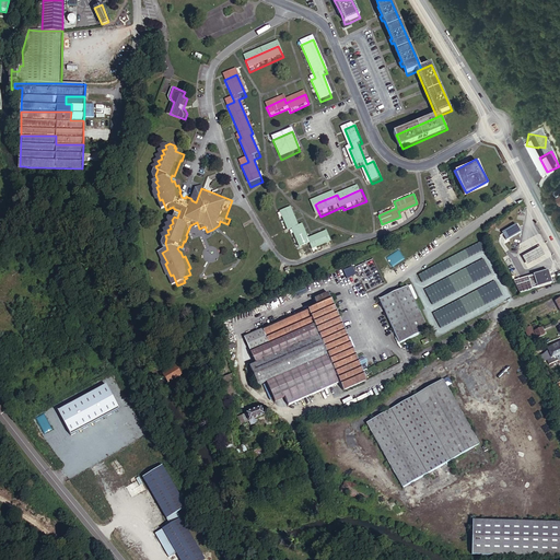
[(317,252),(335,244),(331,234),(313,243),(306,228),(303,229),(295,210),(284,214),(293,233),(296,232),(305,251),(315,246),(317,252)]
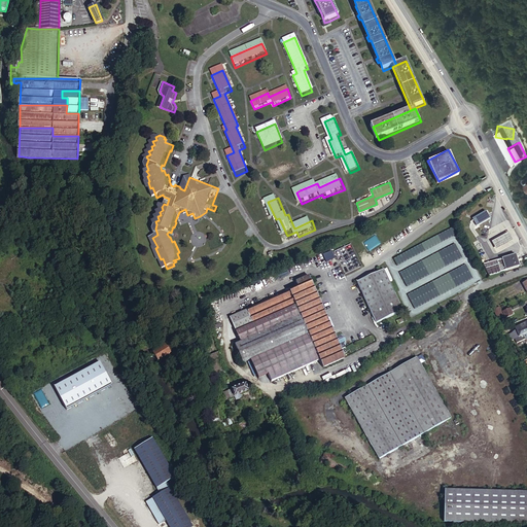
[(486,212),(471,221),(476,227),(490,218),(486,212)]
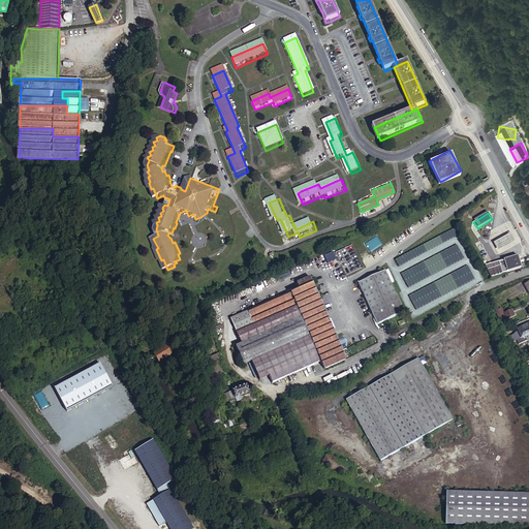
[(194,226),(199,236),(206,232),(200,223),(194,226)]
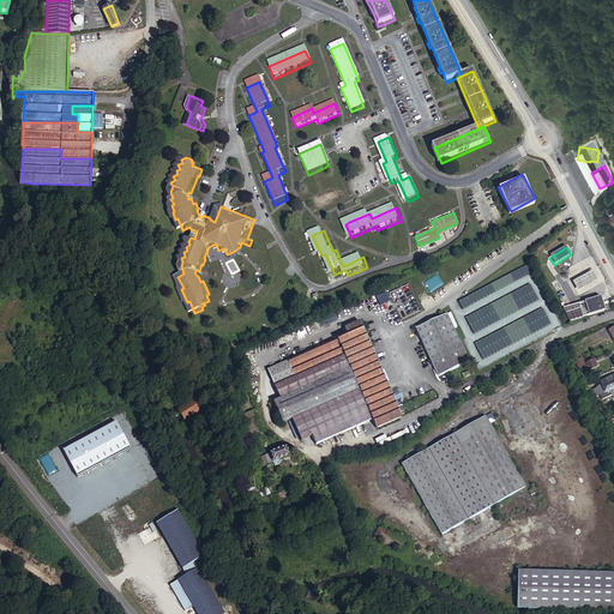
[(571,281),(576,290),(596,280),(590,271),(571,281)]
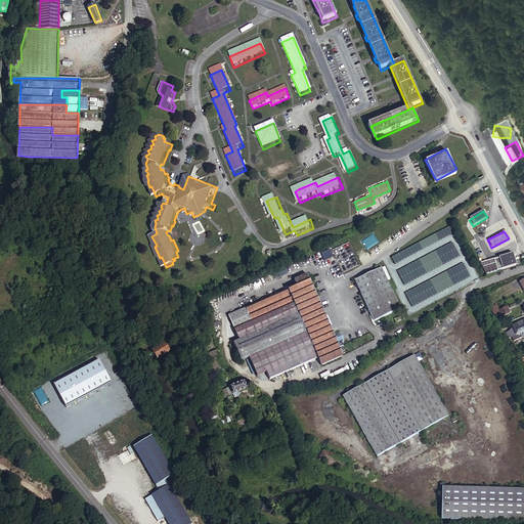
[(331,250),(321,254),(324,262),(334,258),(331,250)]
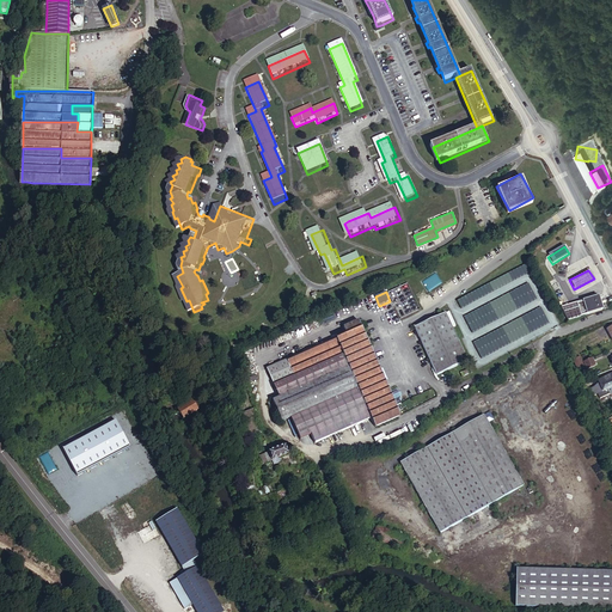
[(568,318),(604,307),(600,294),(564,305),(568,318)]
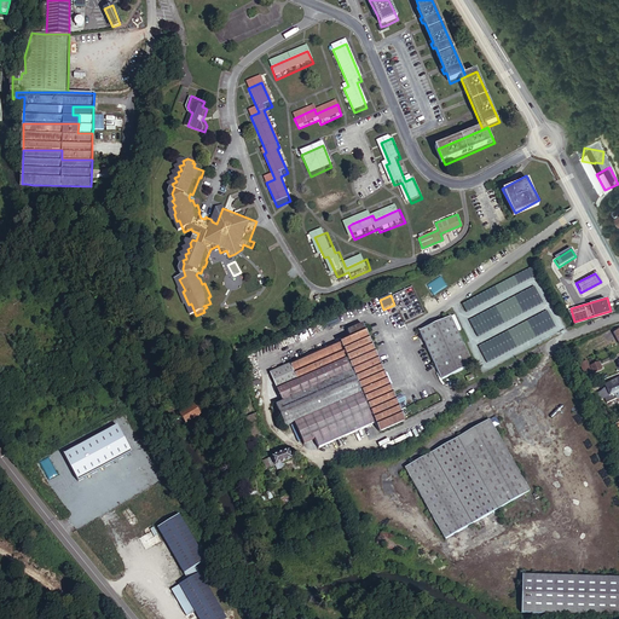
[(455,316),(451,318),(457,331),(461,330),(455,316)]
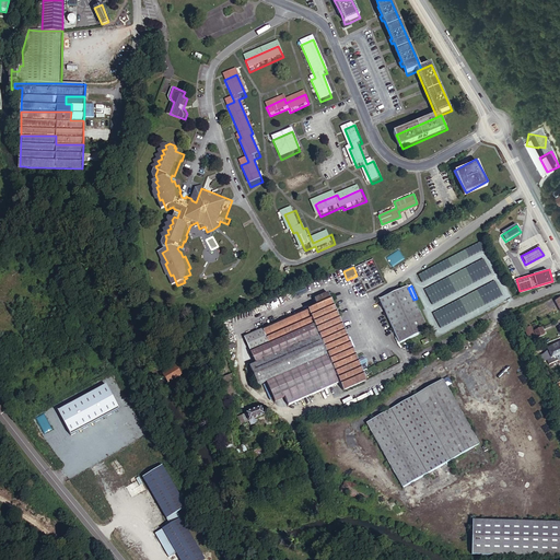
[(413,300),(408,288),(380,300),(399,343),(428,330),(413,300)]
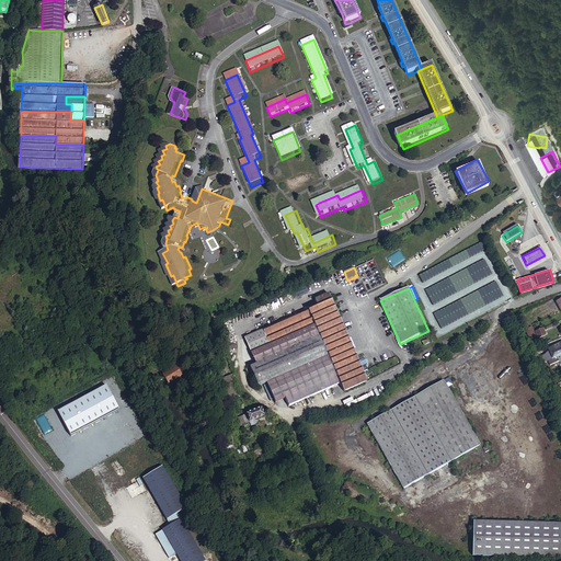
[(329,298),(327,294),(313,299),(316,305),(329,298)]
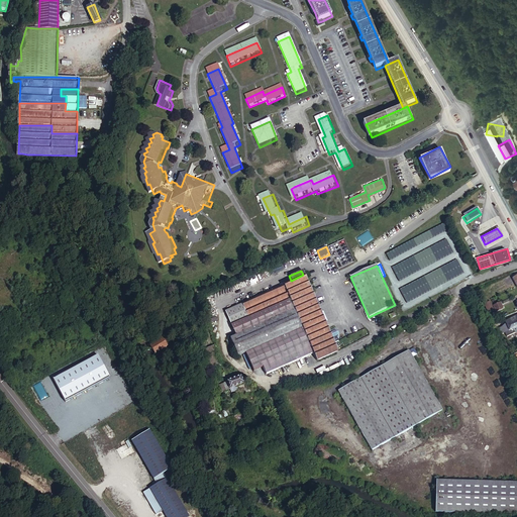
[(337,351),(336,348),(333,342),(337,340),(337,338),(335,336),(331,337),(328,331),(303,275),(291,281),(242,303),(248,318),(233,325),(237,334),(245,352),(254,371),(263,368),(266,374),(313,352),(316,360),(337,351)]
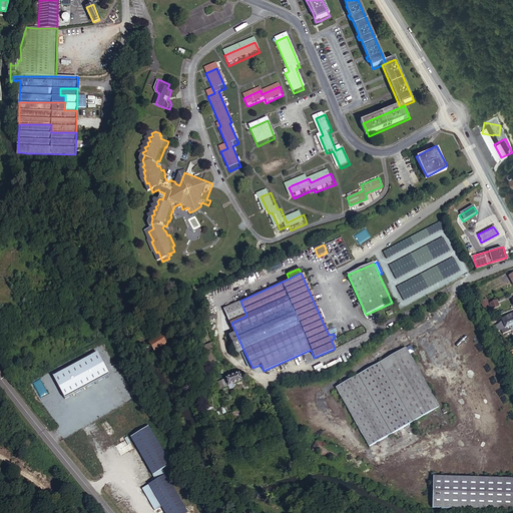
[(495,298),(487,301),(490,306),(497,303),(495,298)]
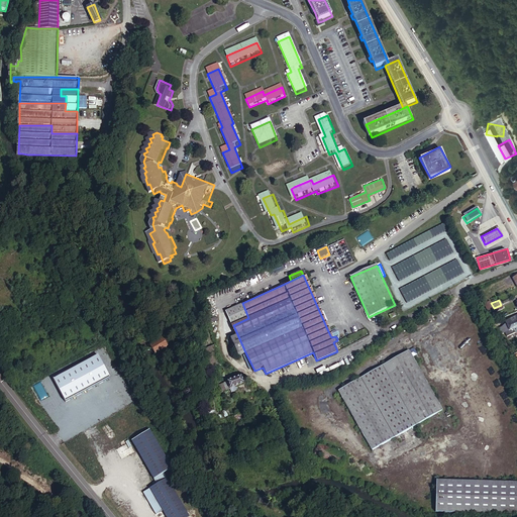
[(485,304),(489,313),(494,310),(489,302),(485,304)]
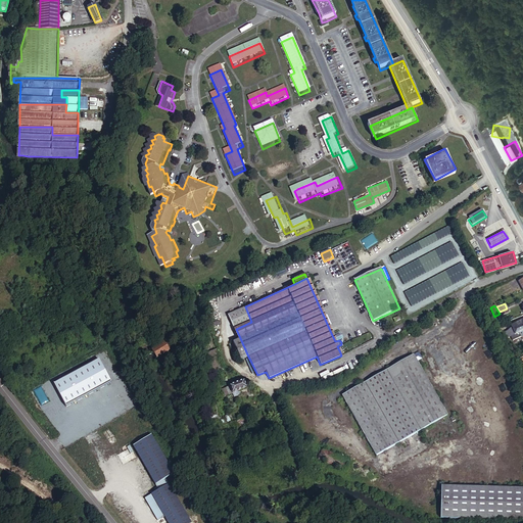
[(251,322),(245,306),(229,315),(235,329),(236,329),(251,322)]
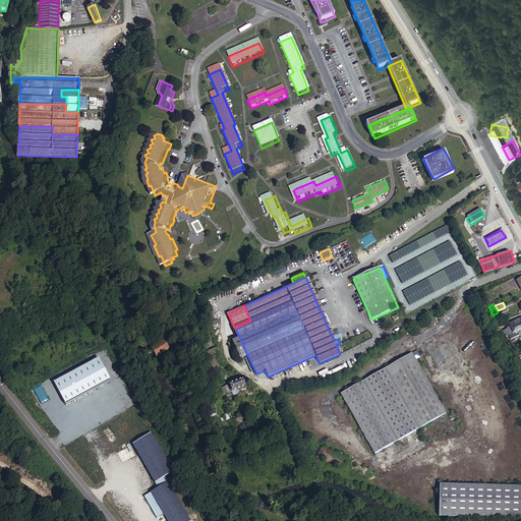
[(515,327),(514,323),(509,325),(509,327),(513,334),(517,332),(518,334),(519,336),(520,335),(520,328),(519,325),(515,327)]
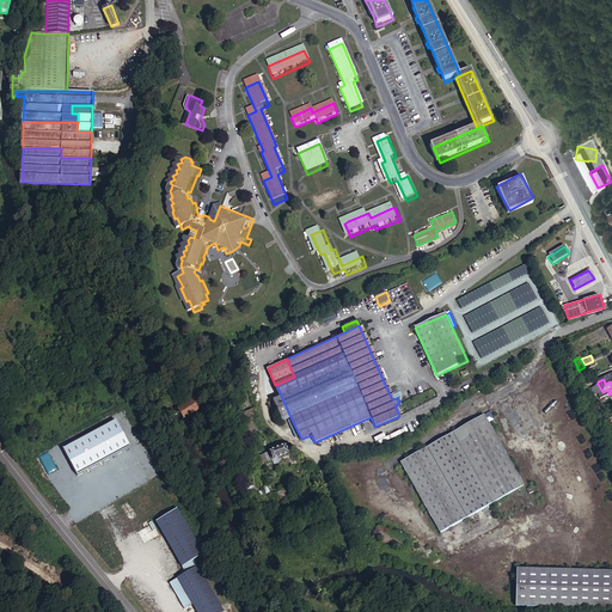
[(395,390),(389,392),(392,399),(397,398),(399,401),(401,401),(401,399),(399,397),(398,397),(397,392),(397,391),(397,390),(395,390)]
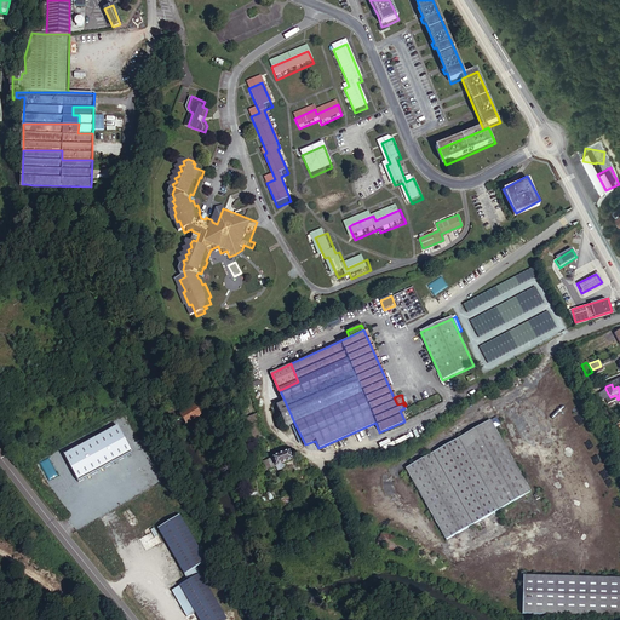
[(294,423),(285,401),(276,406),(286,428),(294,423)]
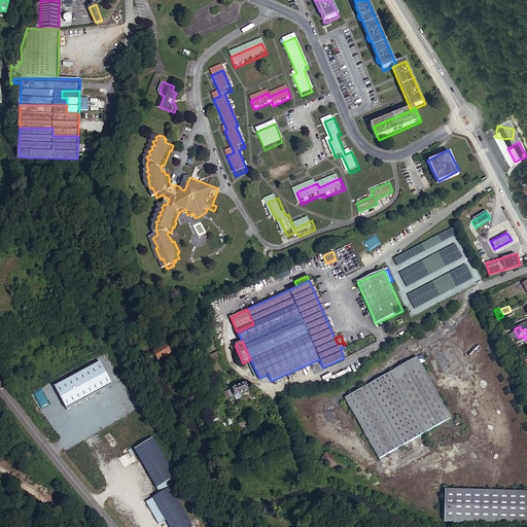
[(165,346),(153,353),(157,361),(164,357),(165,357),(174,351),(170,344),(165,347),(165,346)]
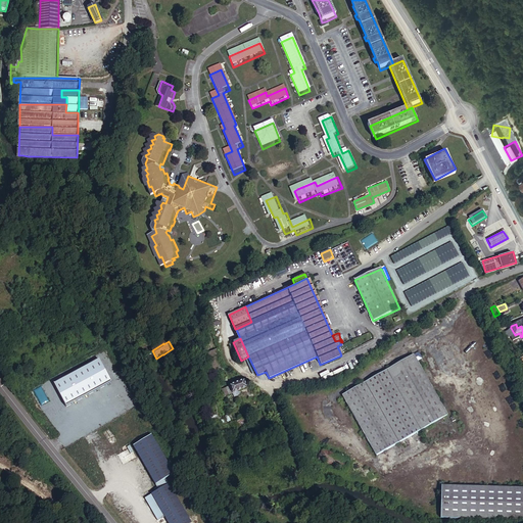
[(414,354),(418,361),(423,358),(419,351),(414,354)]
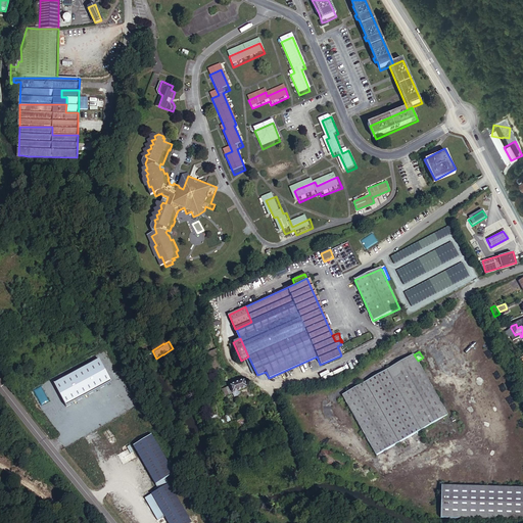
[(341,395),(376,456),(447,414),(418,361),(414,354),(341,395)]
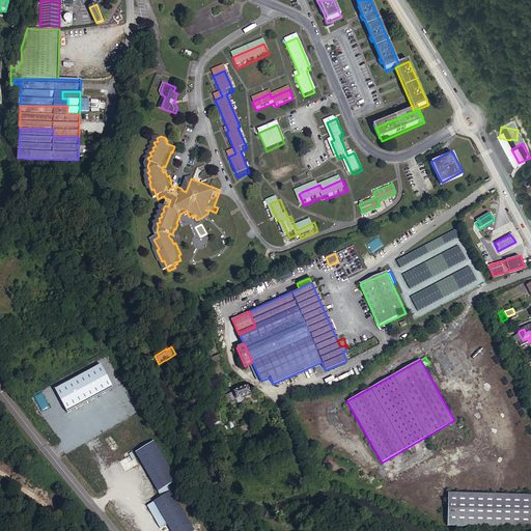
[(103,364),(58,390),(72,413),(116,387),(103,364)]
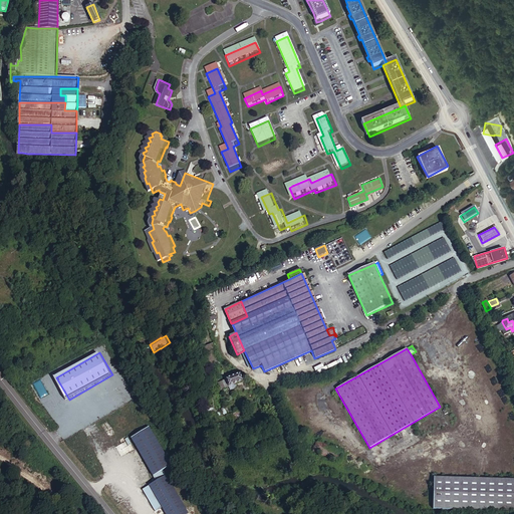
[(225,379),(228,387),(234,384),(242,381),(239,374),(225,379)]
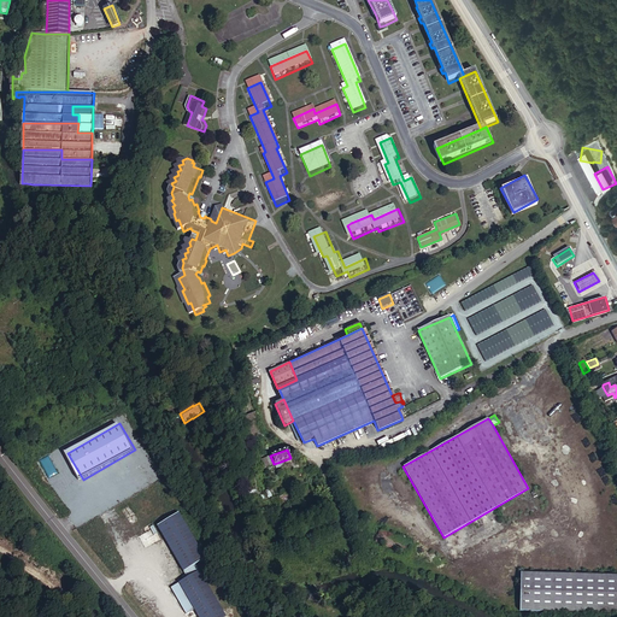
[(260,470),(274,464),(270,456),(257,462),(260,470)]
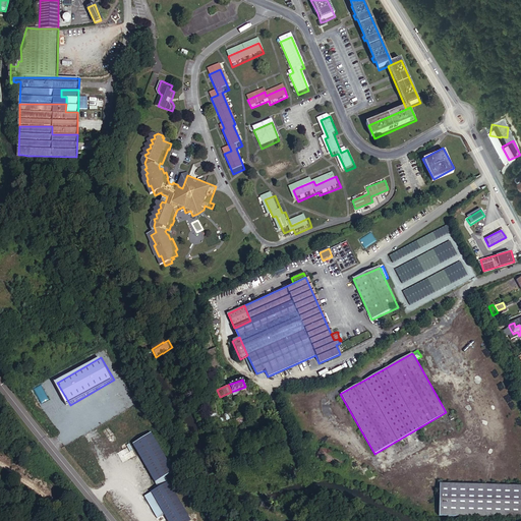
[(152,432),(134,443),(160,487),(146,496),(159,517),(166,513),(169,520),(189,520),(191,520),(166,476),(174,471),(152,432)]
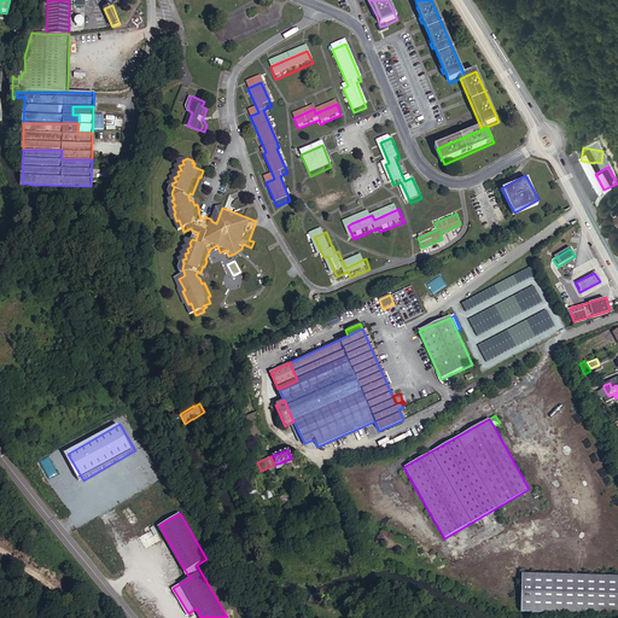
[(347,566),(354,565),(347,541),(340,542),(344,557),(347,566)]
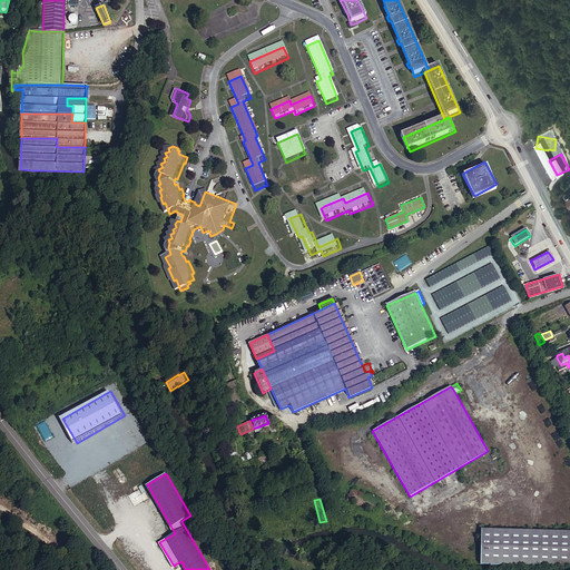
[(479,561),(569,567),(569,531),(480,527),(479,561)]
